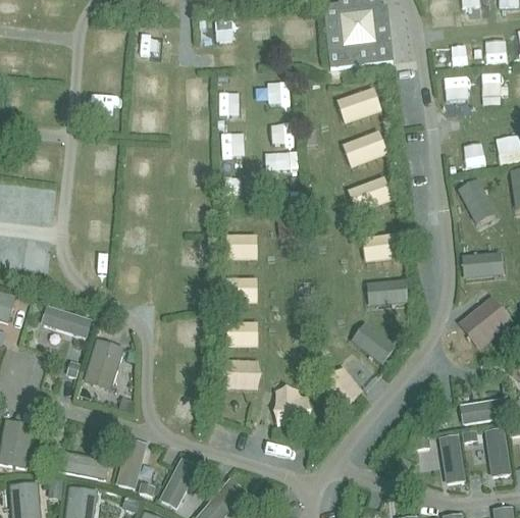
[(379,5),(378,0),(336,0),(336,3),(320,5),(327,67),(391,60),(384,4),(379,5)]
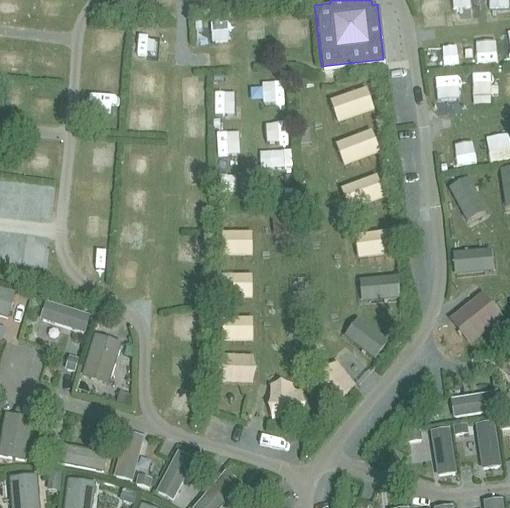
[(0,340),(13,344),(29,292),(0,283),(0,340)]
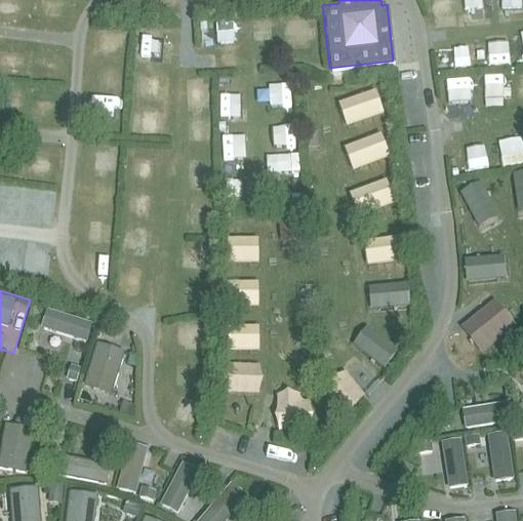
[(96,320),(30,299),(13,353),(34,359),(26,387),(72,401),(96,320)]
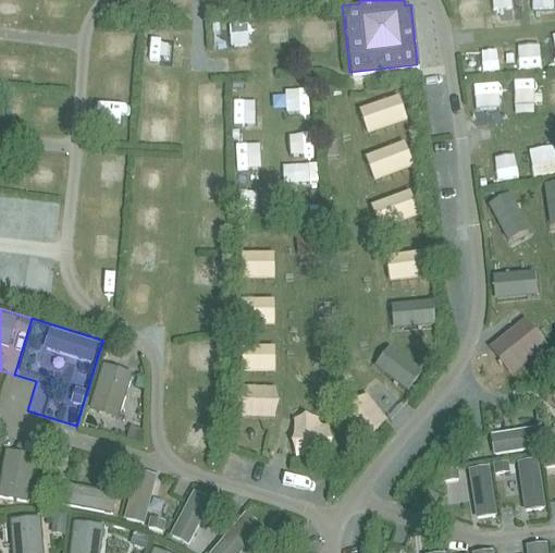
[(113,336),(105,334),(102,340),(76,426),(136,443),(140,442),(145,441),(142,408),(143,396),(145,381),(144,370),(143,361),(132,343),(113,336)]
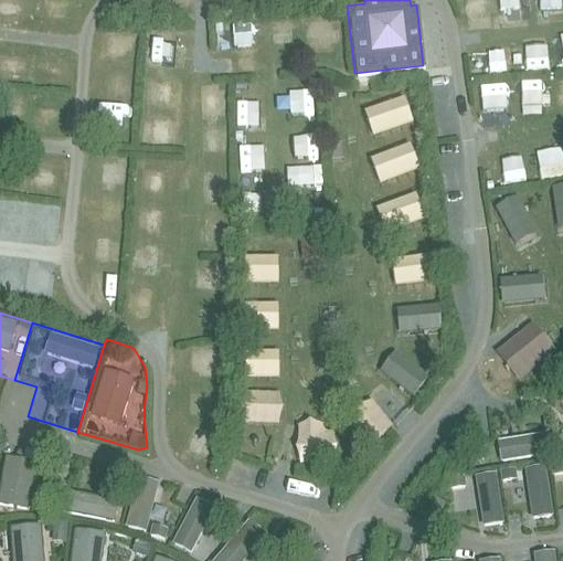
[(562,454),(562,382),(491,387),(448,443),(507,462),(548,456),(562,454)]
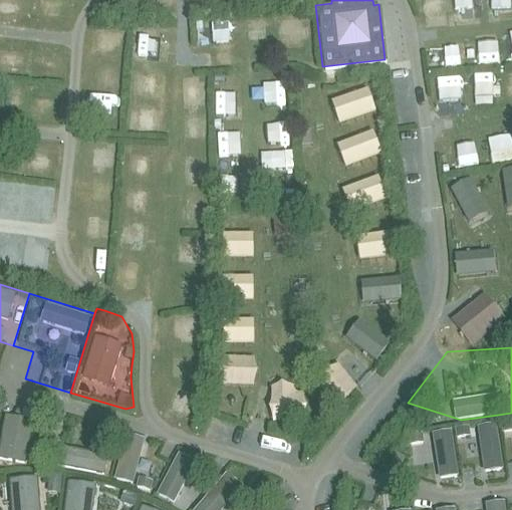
[(461,420),(408,403),(361,461),(450,487),(461,420)]
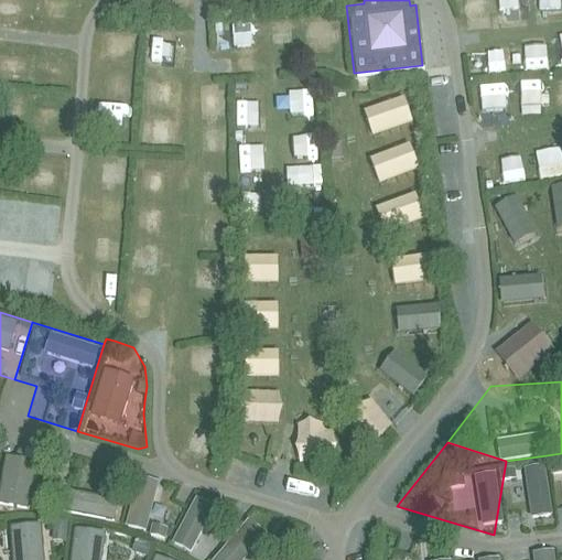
[(31,459),(8,454),(0,497),(0,504),(21,508),(31,459)]
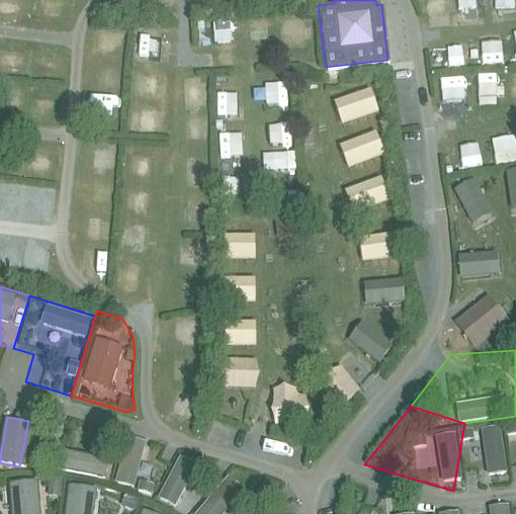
[(502,418),(464,423),(453,491),(459,491),(511,484),(502,418)]
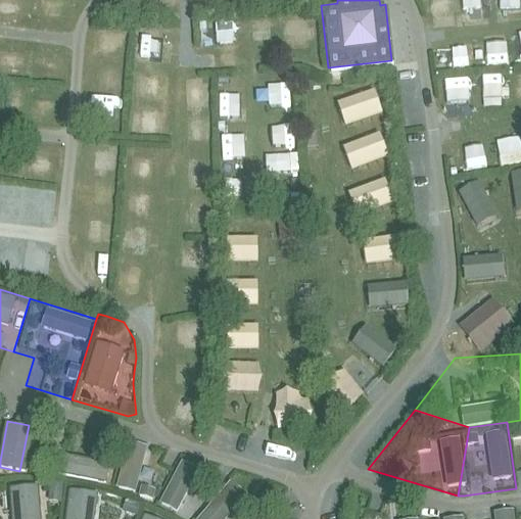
[(113,485),(134,491),(146,446),(126,440),(113,485)]
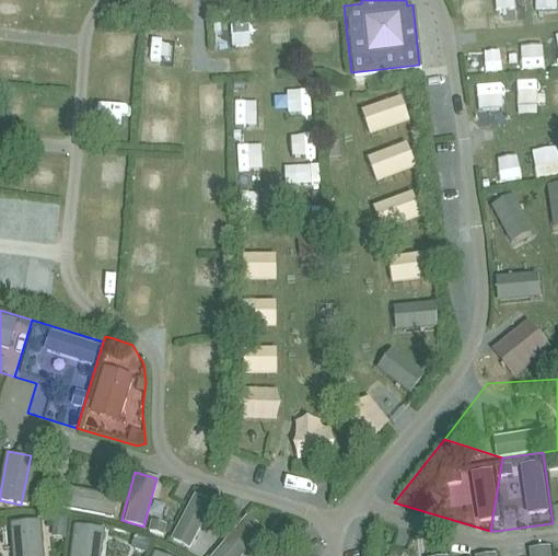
[(113,487),(72,481),(69,507),(108,512),(113,487)]
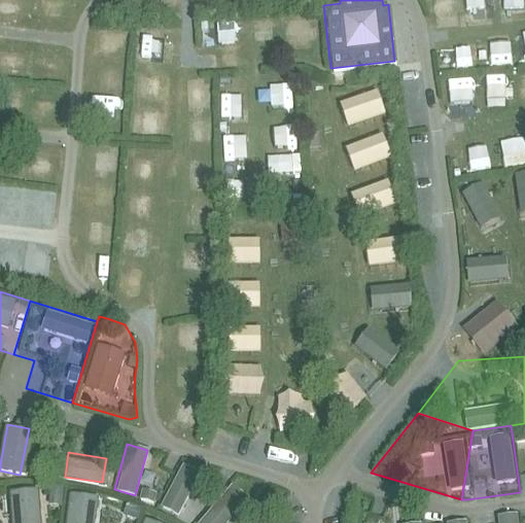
[(159,506),(176,514),(198,474),(180,464),(159,506)]
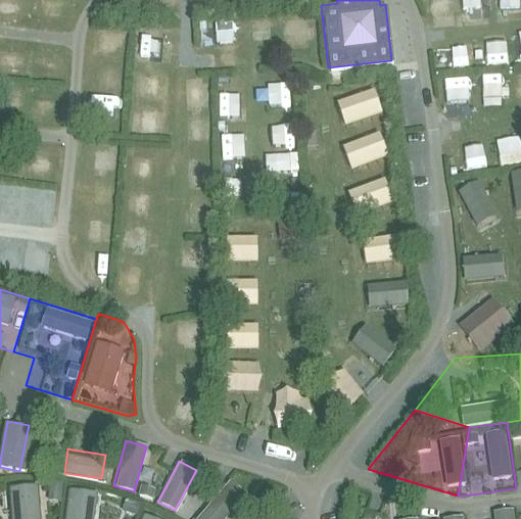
[(194,518),(223,518),(243,496),(227,482),(194,518)]
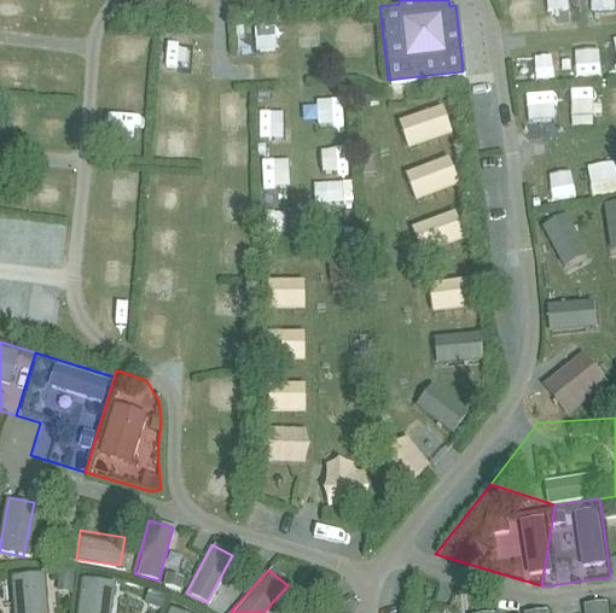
[(494,612),(493,594),(431,574),(429,612),(494,612)]
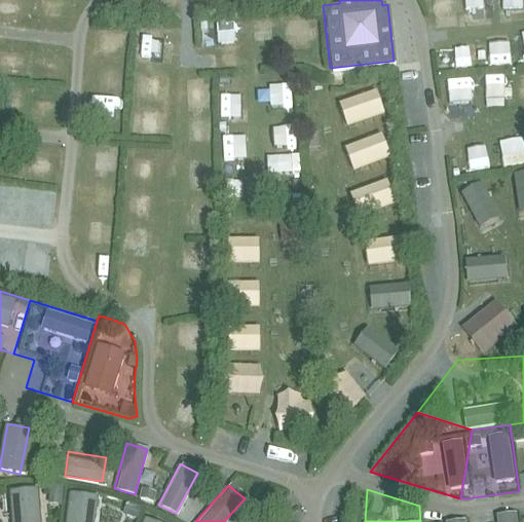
[(12,491),(12,521),(43,521),(43,490),(12,491)]
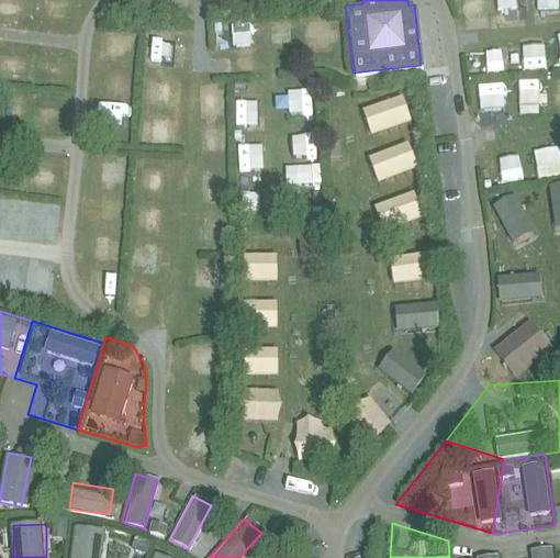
[(101,557),(107,529),(74,524),(67,557),(101,557)]
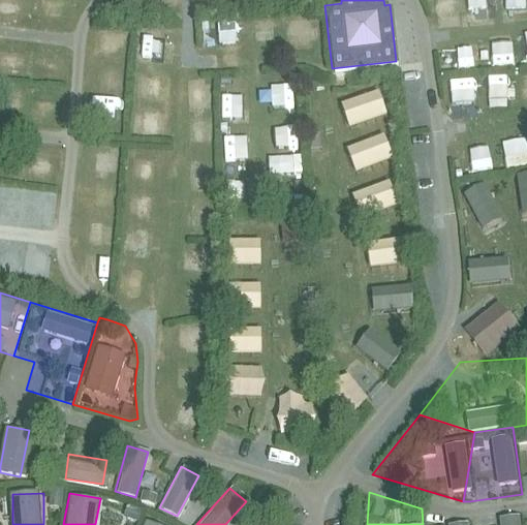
[(526,524),(524,506),(464,516),(464,524),(526,524)]
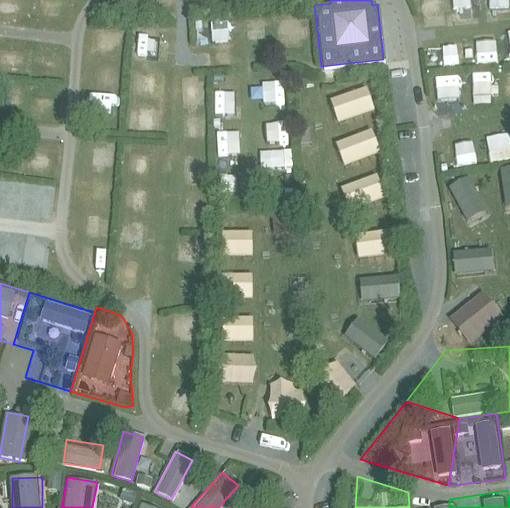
[(288,507),(288,491),(265,507),(288,507)]
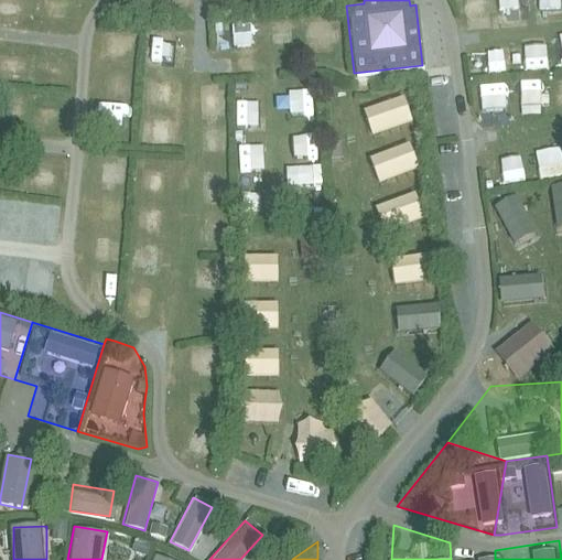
[(472,548),(450,542),(451,559),(495,559),(495,550),(483,550),(472,548)]
